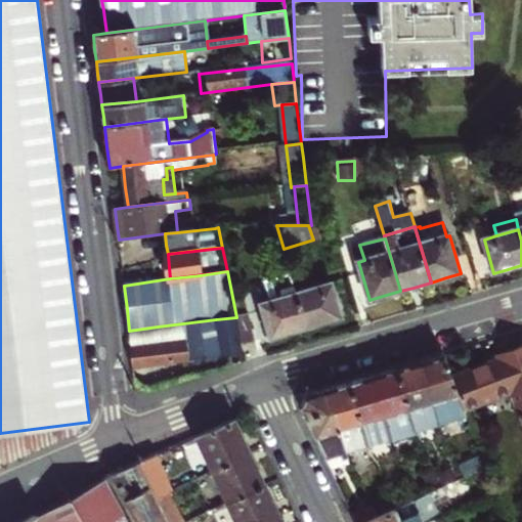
[(297,294),(293,283),(270,289),(272,300),(262,303),(271,337),(289,332),(306,327),(297,294)]
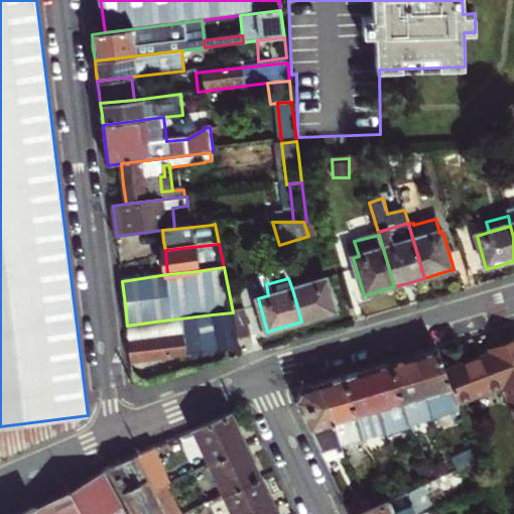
[(292,289),(301,322),(319,316),(336,312),(327,279),(292,289)]
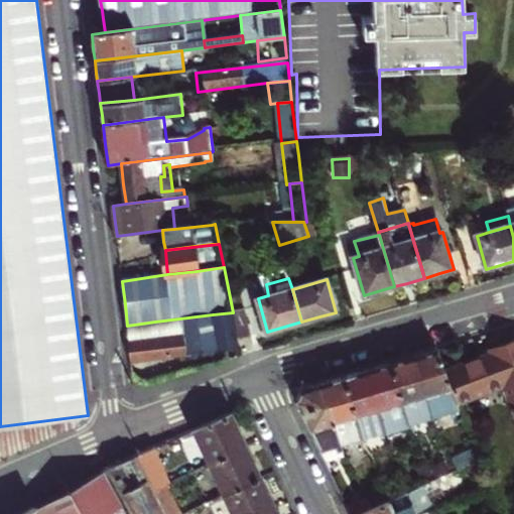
[(248,309),(233,312),(238,339),(253,336),(248,309)]
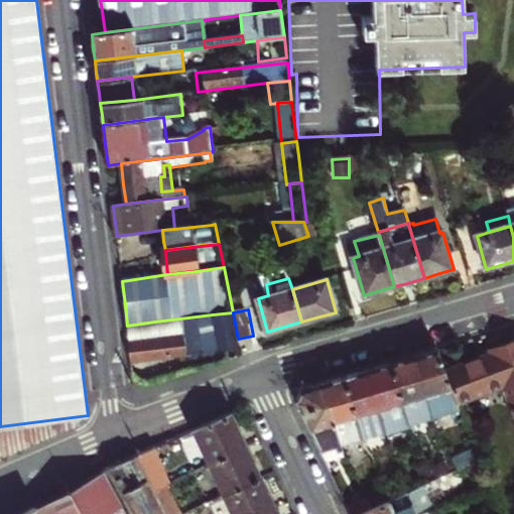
[(155,322),(127,326),(130,346),(132,363),(194,355),(217,352),(234,350),(238,349),(240,349),(238,339),(233,312),(213,314),(155,322)]
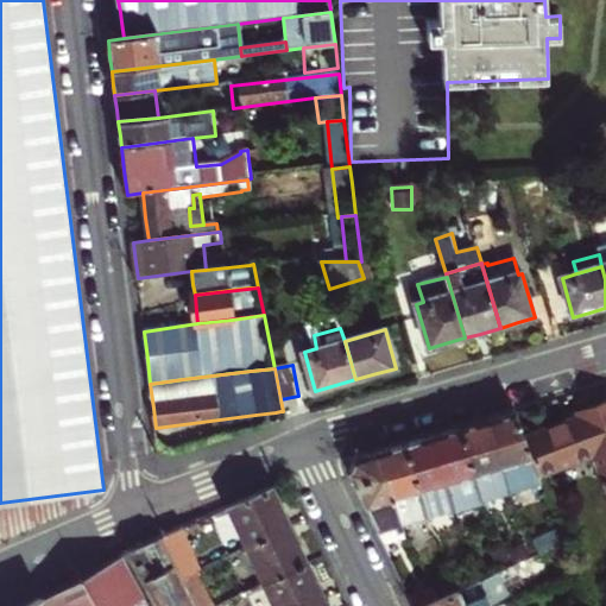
[(580,417),(525,439),(532,458),(540,475),(594,456),(605,487),(605,401),(597,404),(578,411),(580,417)]
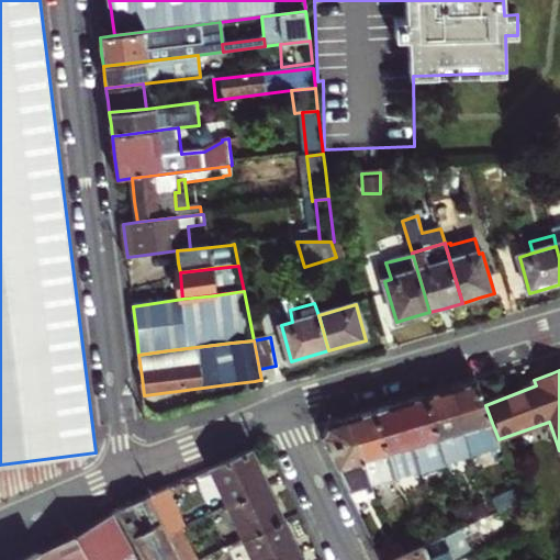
[(492,423),(485,405),(477,383),(466,385),(449,390),(456,412),(461,410),(467,430),(492,423)]
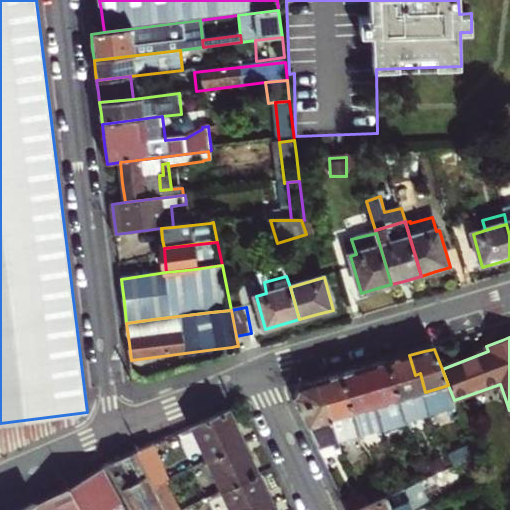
[(399,400),(423,393),(425,392),(420,373),(415,375),(409,355),(400,358),(388,362),(399,400)]
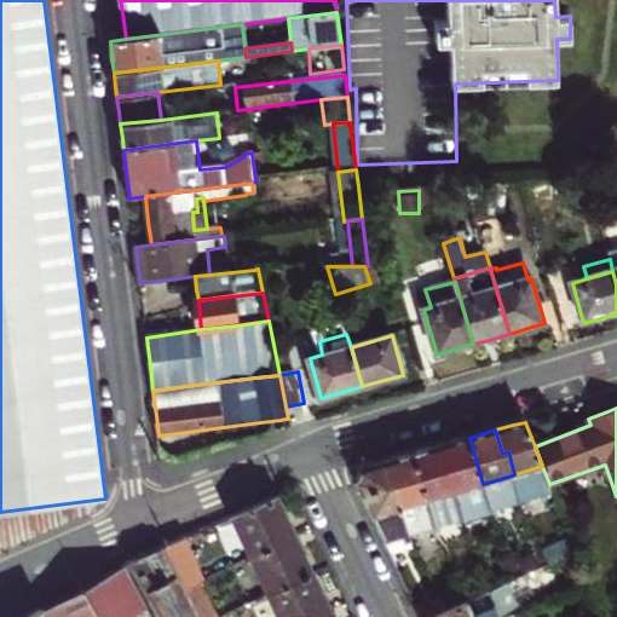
[(455,442),(438,447),(445,470),(451,468),(459,491),(455,492),(465,520),(491,513),(490,507),(483,484),(470,438),(455,442)]
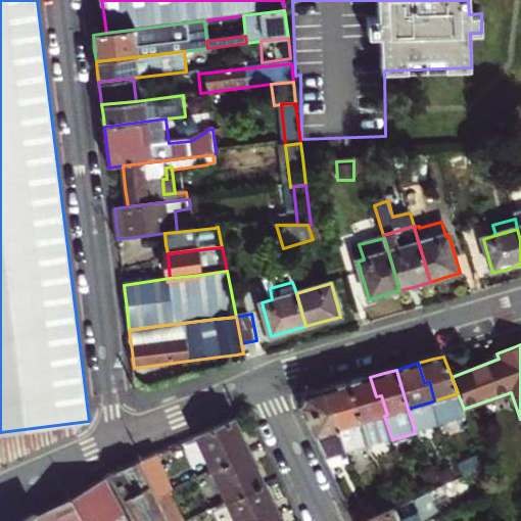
[(376,396),(370,377),(360,380),(348,383),(366,441),(368,446),(392,439),(384,416),(387,415),(381,395),(376,396)]
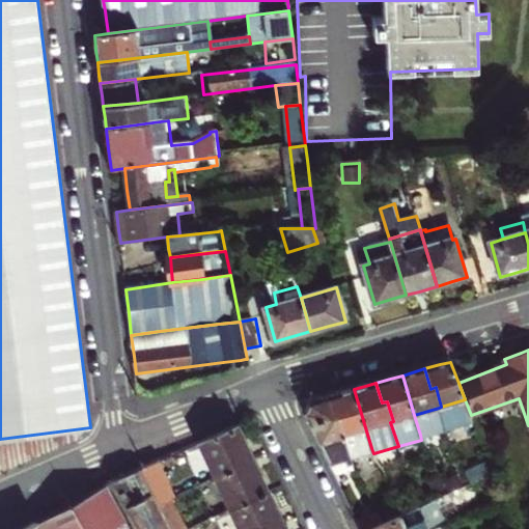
[(342,393),(328,397),(334,417),(338,416),(344,436),(341,437),(350,461),(355,460),(353,454),(371,448),(354,389),(342,393)]
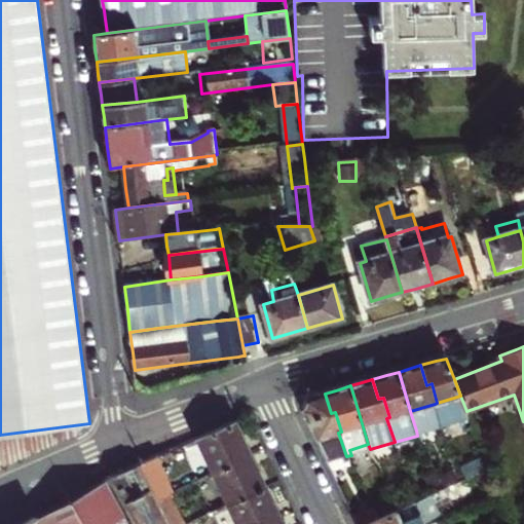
[(331,413),(325,394),(309,399),(307,405),(304,411),(328,461),(333,472),(349,465),(347,460),(346,456),(338,433),(341,432),(335,412),(331,413)]
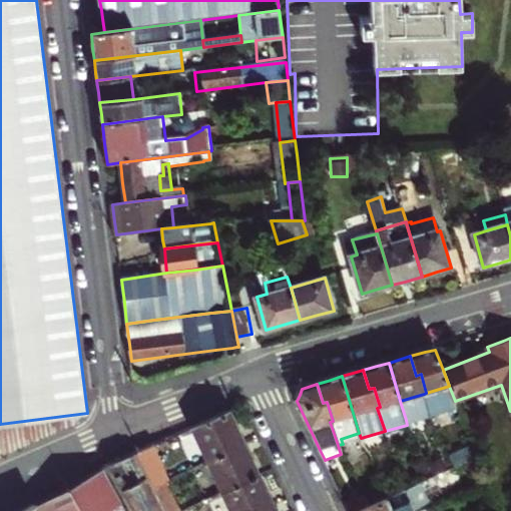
[(429,412),(435,411),(456,405),(455,401),(449,386),(426,393),(424,394),(429,412)]
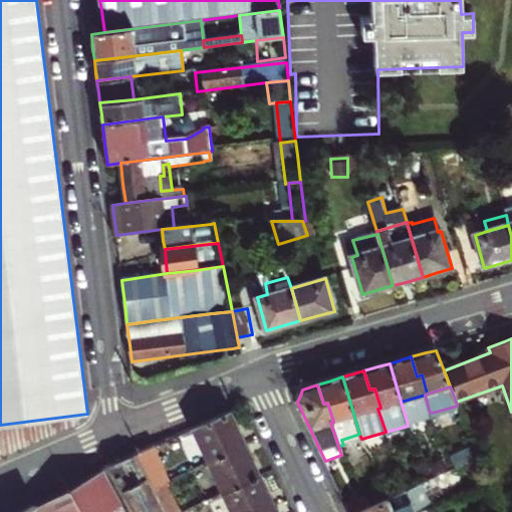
[(407,421),(425,415),(430,413),(425,395),(401,402),(407,421)]
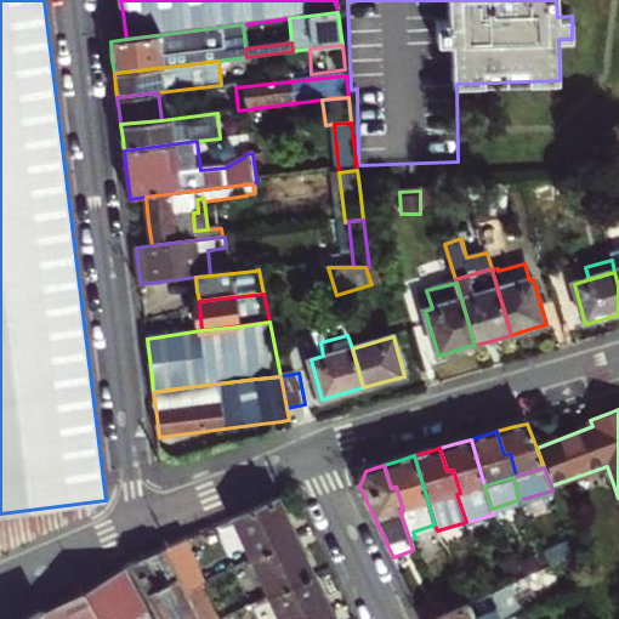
[(233,520),(251,558),(297,537),(290,521),(280,500),(233,520)]
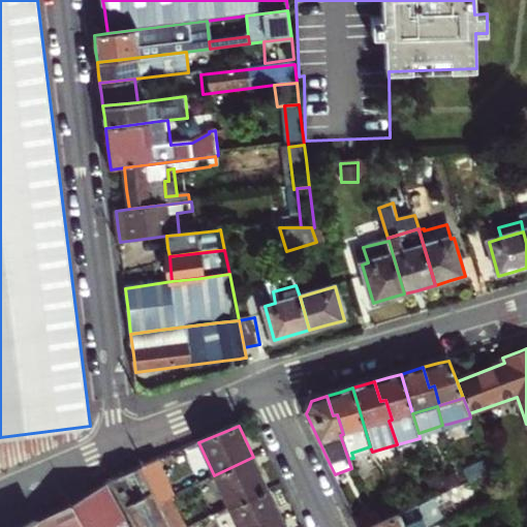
[(10,469),(44,455),(36,435),(0,450),(0,456),(6,470),(10,469)]
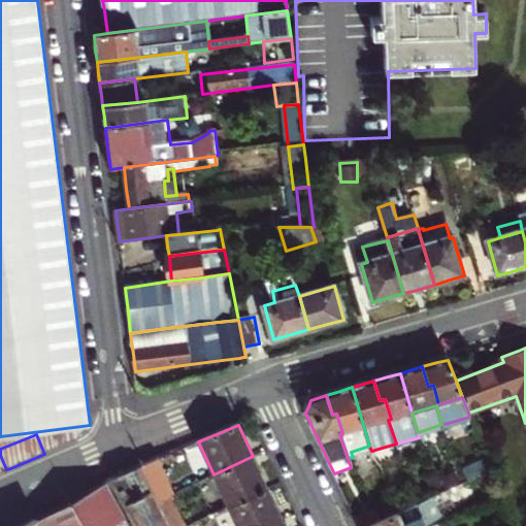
[(396,444),(402,457),(424,446),(419,437),(396,444)]
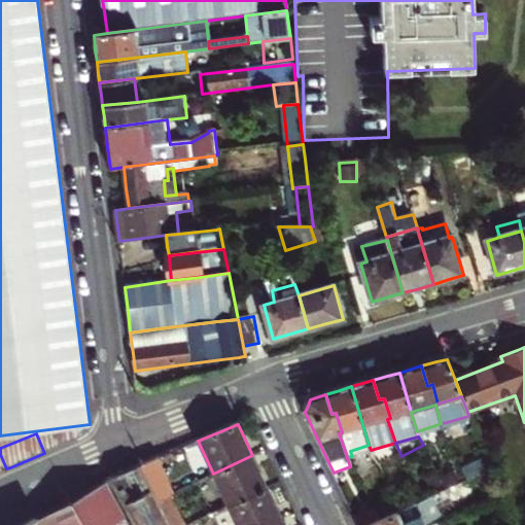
[(350,451),(352,456),(371,450),(369,445),(350,451)]
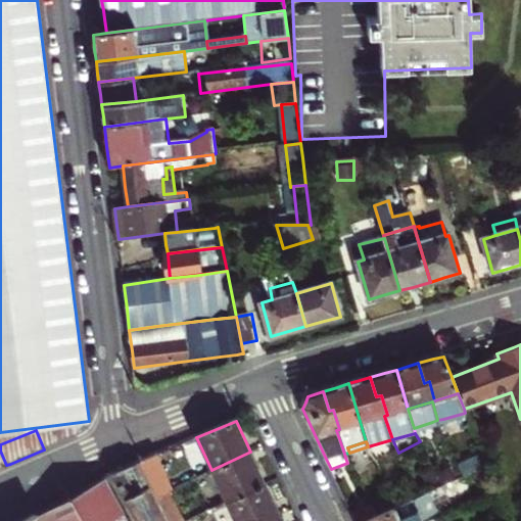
[(211,470),(226,502),(265,482),(257,468),(250,452),(211,470)]
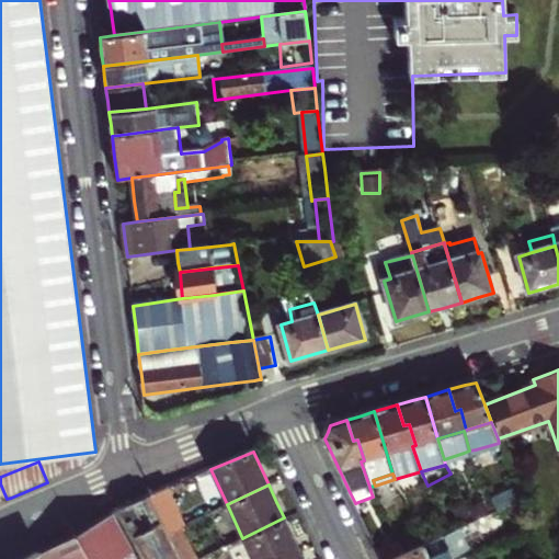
[(493,499),(500,510),(512,504),(522,500),(516,488),(493,499)]
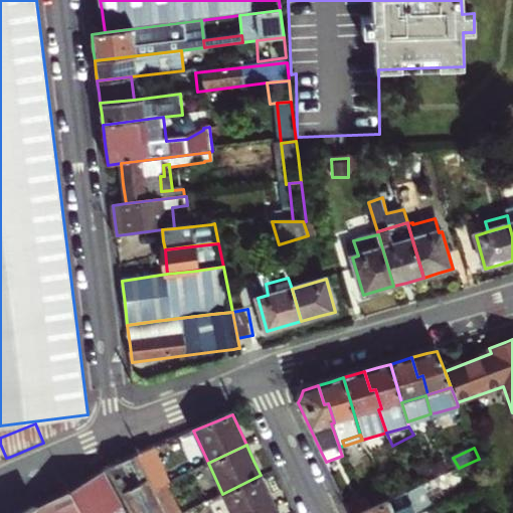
[(148,451),(137,455),(154,488),(165,483),(148,451)]
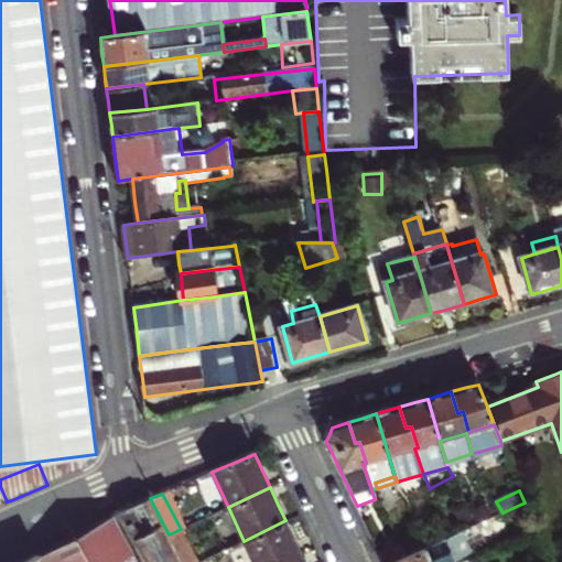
[(184,561),(169,535),(150,498),(118,512),(144,561),(184,561)]
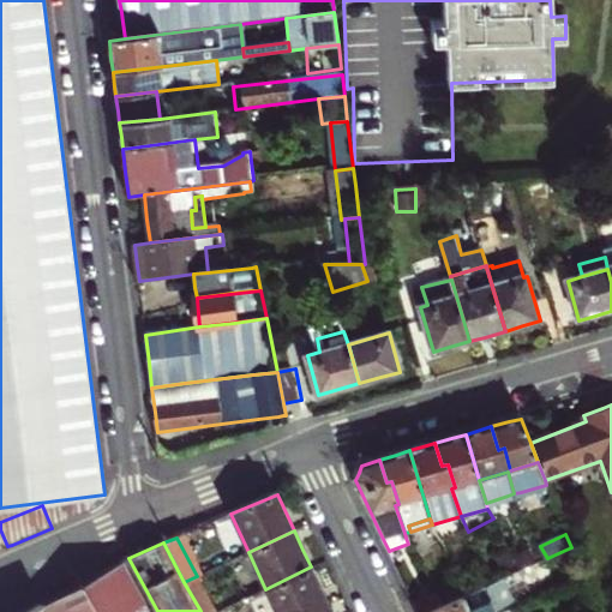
[(516,557),(522,570),(547,558),(540,546),(516,557)]
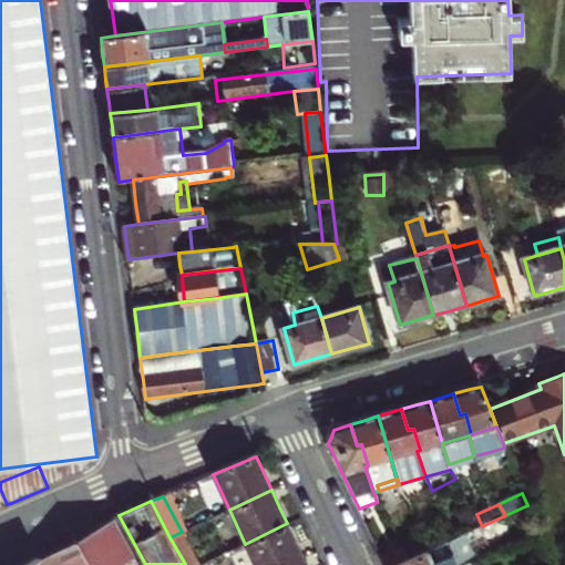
[(527,505),(517,510),(530,535),(537,531),(527,505)]
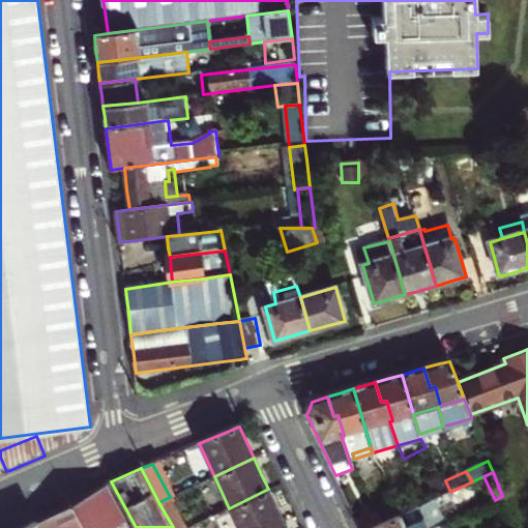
[(106,487),(85,498),(61,510),(38,523),(37,522),(26,527),(128,527),(118,508),(106,487)]
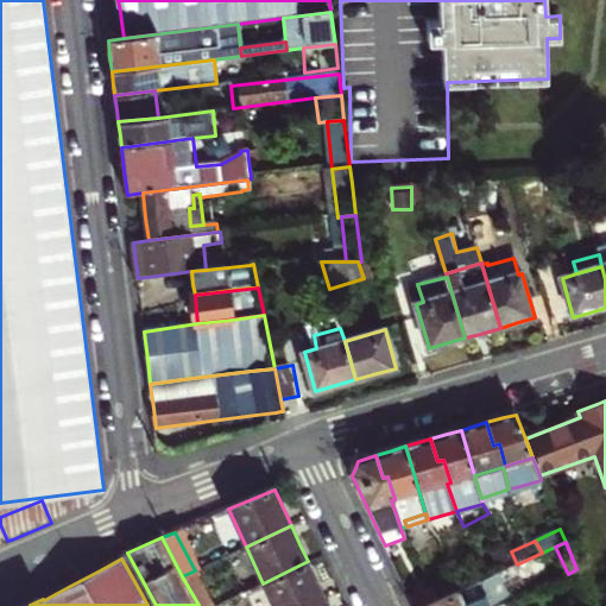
[(263,584),(273,605),(309,605),(326,599),(319,584),(308,561),(263,584)]
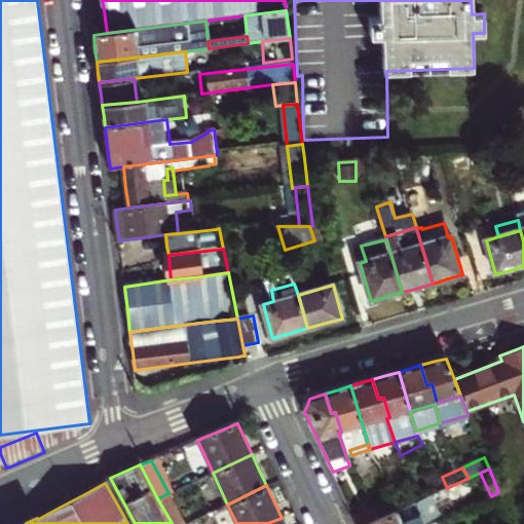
[(169,493),(157,498),(172,523),(184,523),(169,493)]
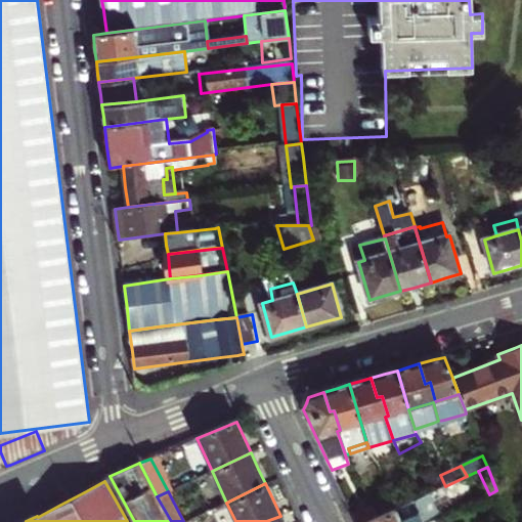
[(400,508),(378,518),(370,521),(432,521),(440,518),(429,494),(400,508)]
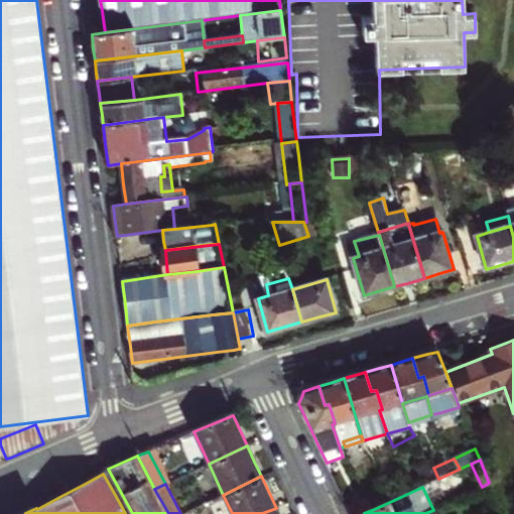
[(366,499),(372,510),(394,500),(388,488),(366,499)]
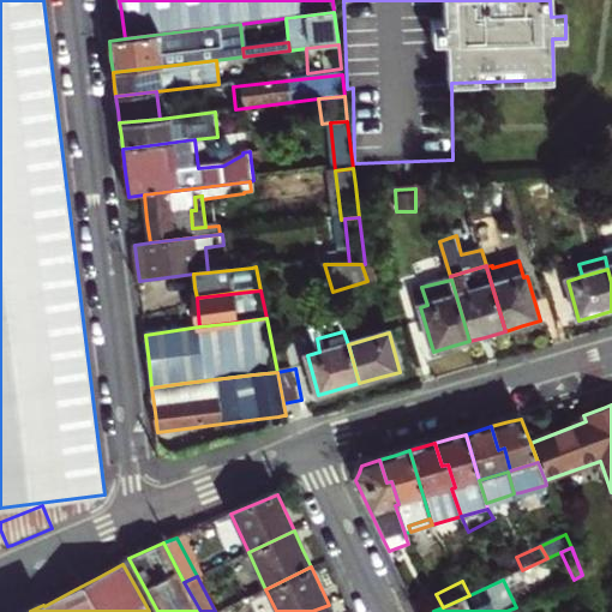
[(414,605),(417,611),(433,611),(443,607),(436,594),(414,605)]
